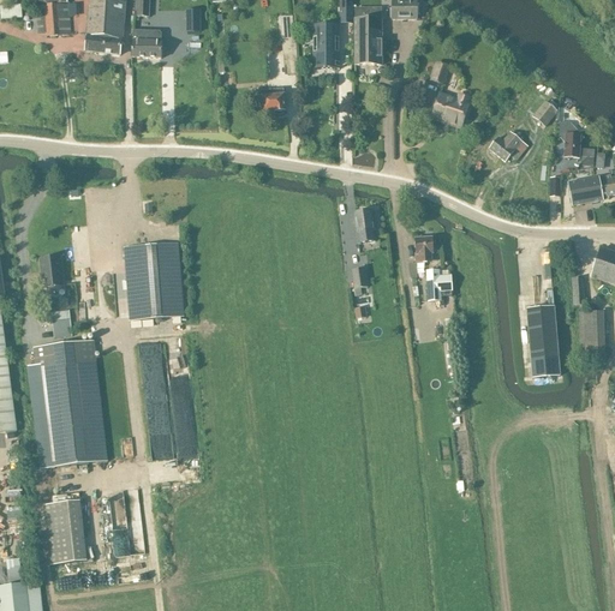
[(119,53),(125,0),(89,0),(84,49),(119,53)]
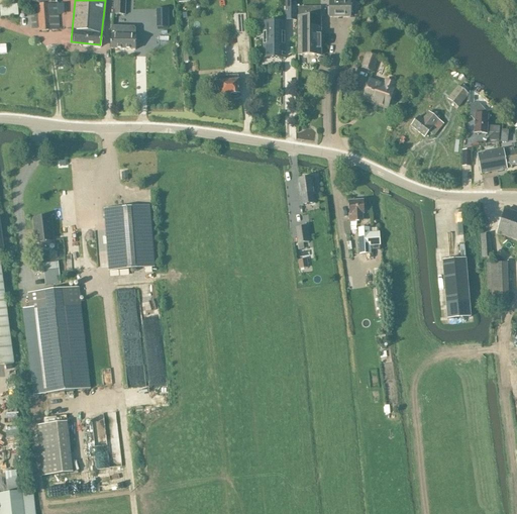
[(125,12),(125,0),(115,0),(115,12),(125,12)]
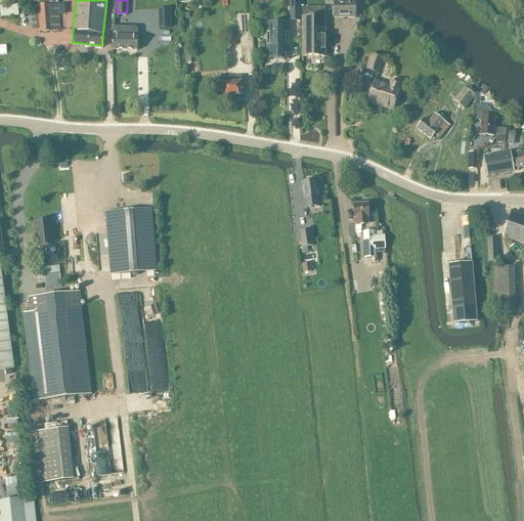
[(289,0),(289,10),(300,10),(300,0),(289,0)]
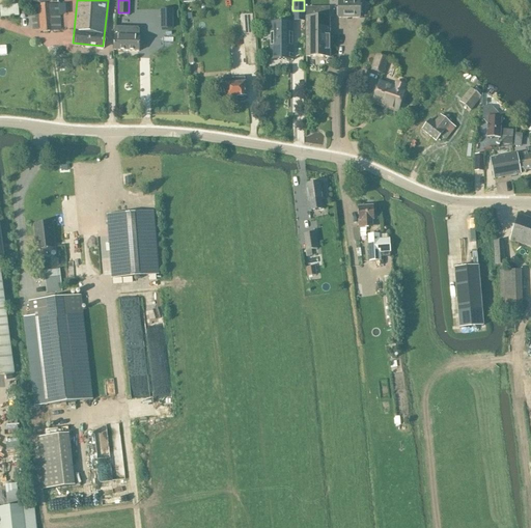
[(338,15),(359,16),(359,0),(338,0),(338,15)]
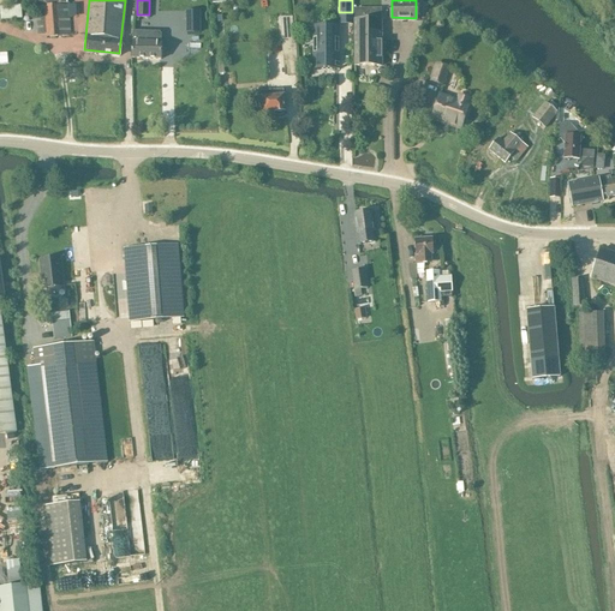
[(0,5),(1,18),(22,16),(22,1),(0,3),(0,5)]
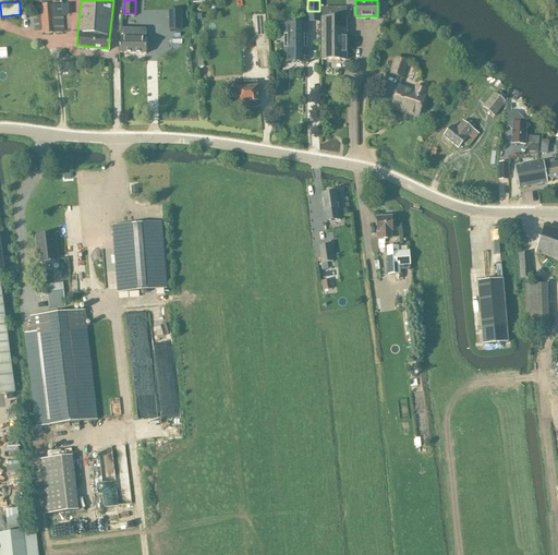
[(52,1),(40,2),(41,31),(53,29),(55,29),(53,1),(52,1)]
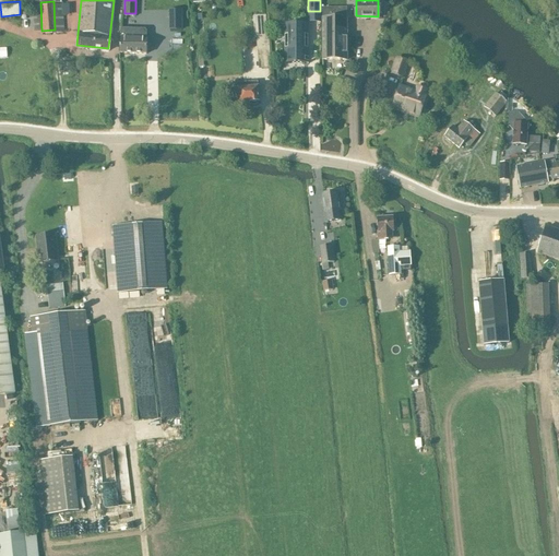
[(257,14),(254,15),(257,35),(257,44),(257,45),(258,54),(268,52),(264,12),(257,13),(257,14)]
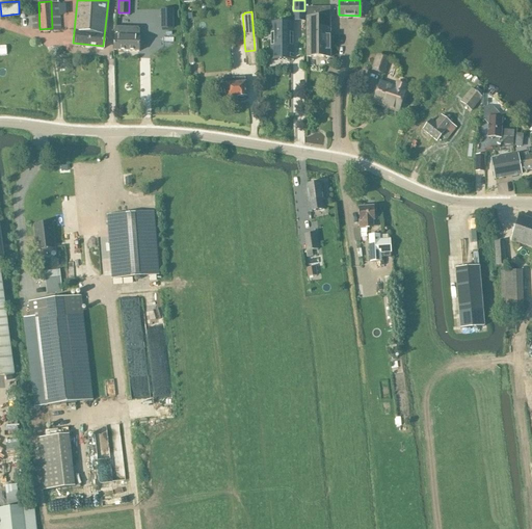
[(329,54),(329,15),(307,15),(307,54),(329,54)]
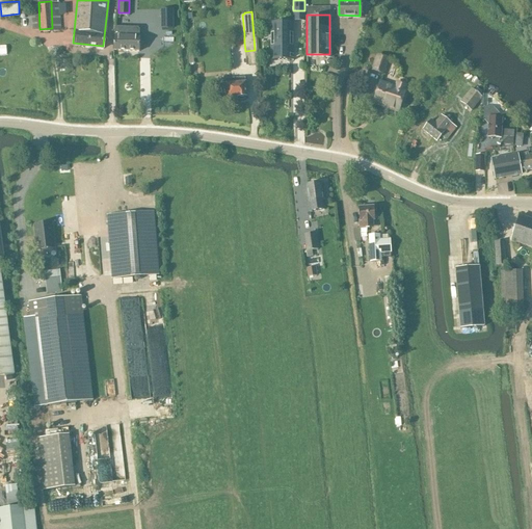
[(293,52),(293,20),(270,20),(270,57),(293,57),(293,56),(290,56),(290,52),(293,52)]
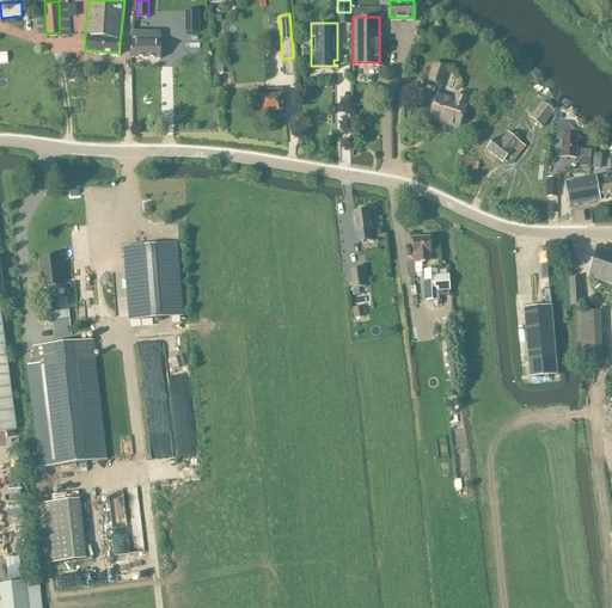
[(133,28),(130,55),(160,56),(161,40),(160,40),(160,30),(158,29),(133,26),(133,28)]
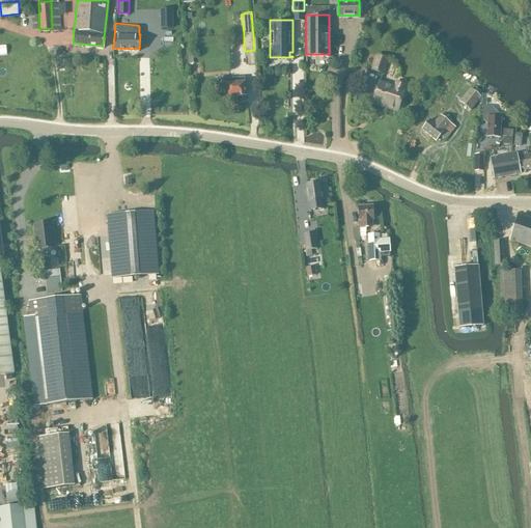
[(382,71),(387,56),(376,52),(371,67),(382,71)]
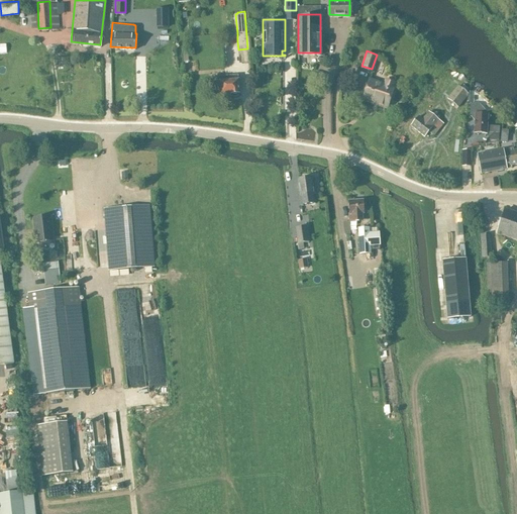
[(238,93),(238,92),(239,92),(237,73),(218,75),(219,80),(215,81),(216,87),(220,87),(220,93),(231,92),(231,93),(232,94),(233,94),(235,94),(236,94),(237,94),(238,93)]
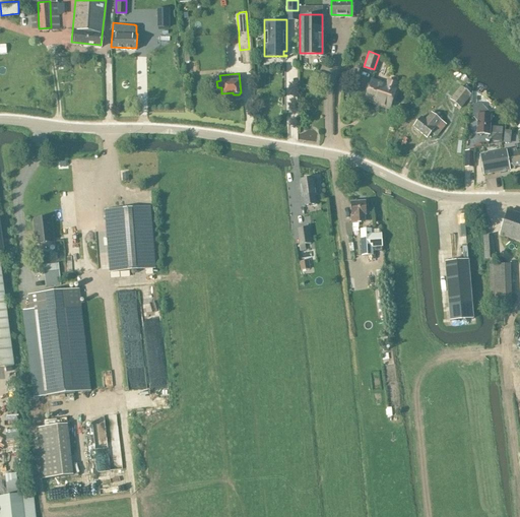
[(397,80),(387,77),(386,82),(386,83),(380,103),(390,106),(396,86),(395,85),(397,80)]
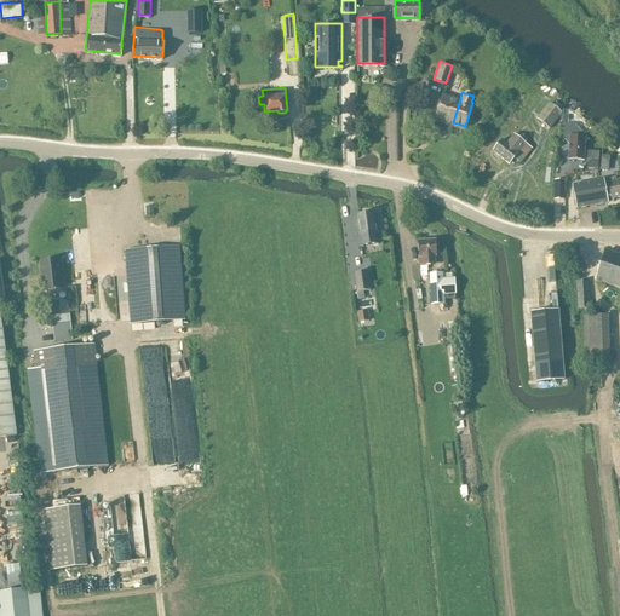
[(442,93),(435,116),(453,122),(460,99),(460,98),(442,93)]
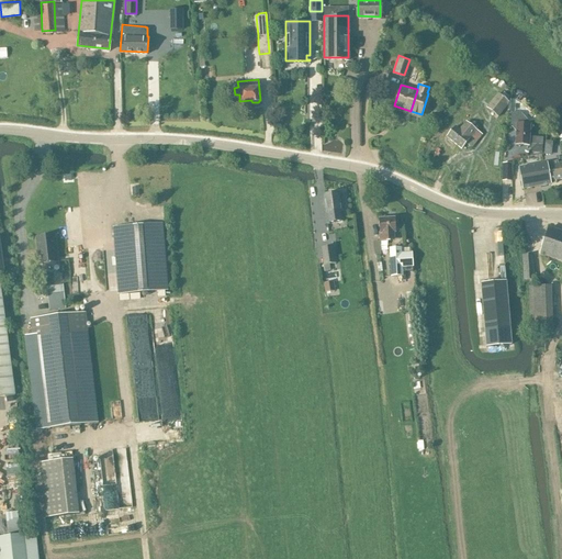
[(497,113),(508,99),(497,91),(486,104),(497,113)]
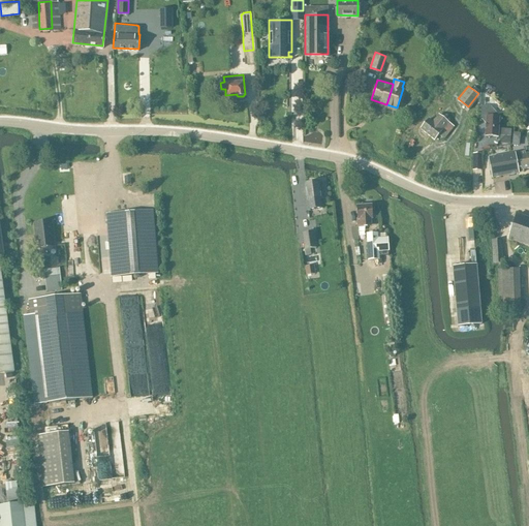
[(479,102),(479,109),(479,116),(480,116),(485,121),(485,132),(486,132),(489,134),(491,132),(497,132),(498,119),(501,116),(490,102),(479,102)]
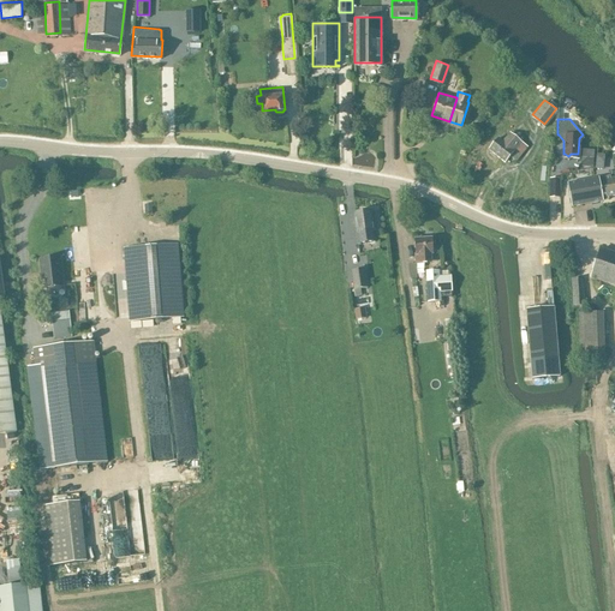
[(482,142),(482,174),(515,174),(515,155),(533,154),(531,125),(519,125),(520,139),(482,142)]
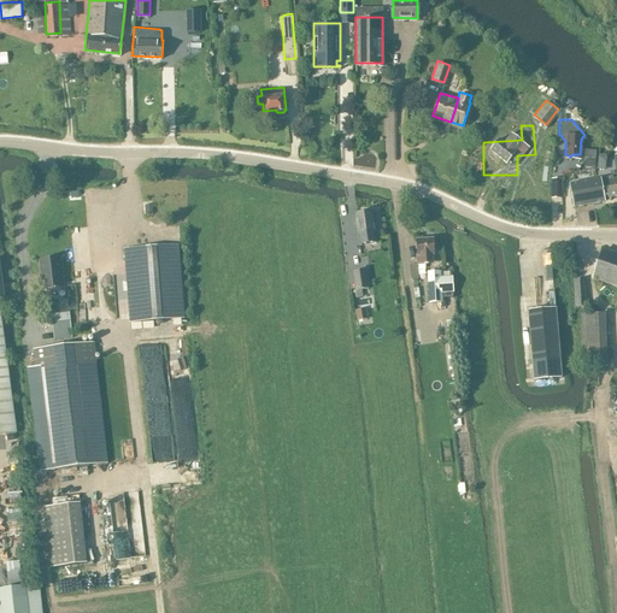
[(598,155),(598,151),(581,149),(581,158),(579,158),(579,166),(583,166),(583,164),(595,164),(595,155),(598,155)]
